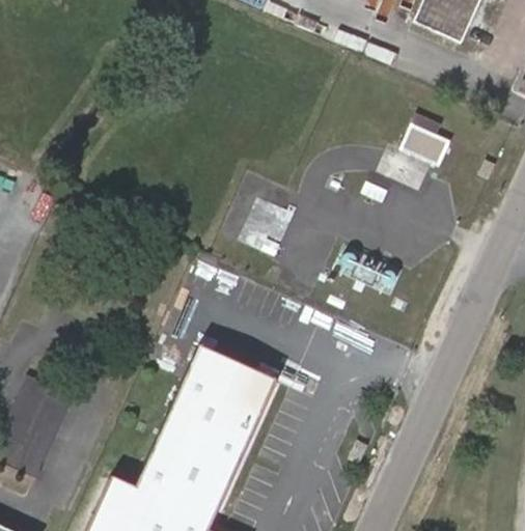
[(467,0),(413,0),(406,17),(450,37),(467,0)]
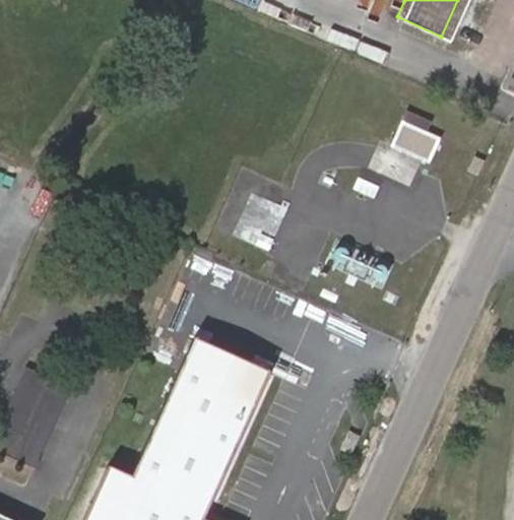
[(432,136),(395,120),(385,144),(421,159),(432,136)]
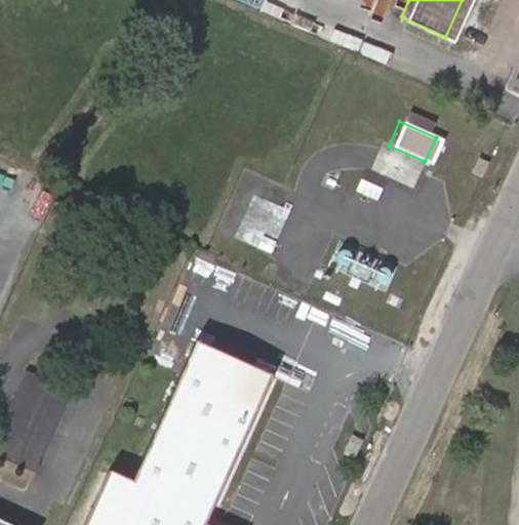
[(230,236),(265,251),(283,209),(248,194),(230,236)]
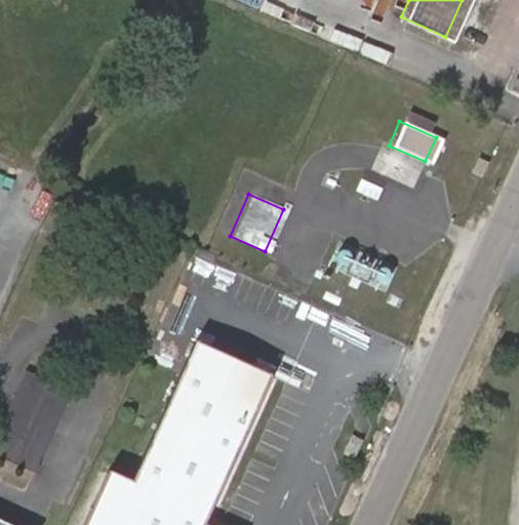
[(272,373),(198,339),(135,483),(113,471),(86,524),(209,524),(204,522),(272,373)]
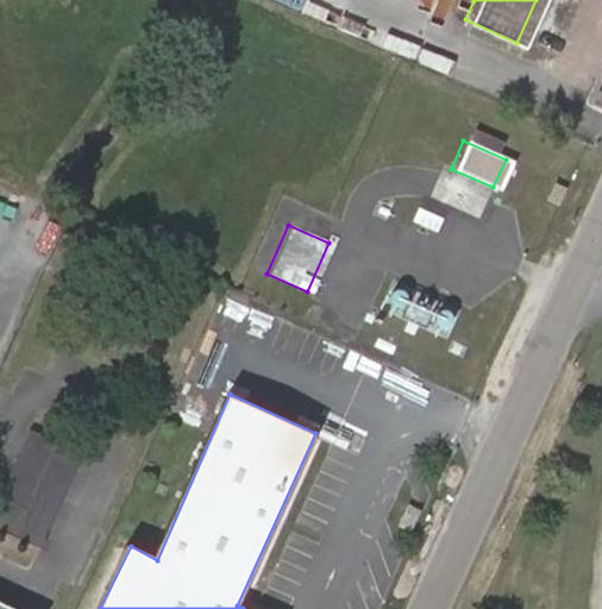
[(0,535),(35,552),(79,458),(25,433),(0,485),(0,535)]
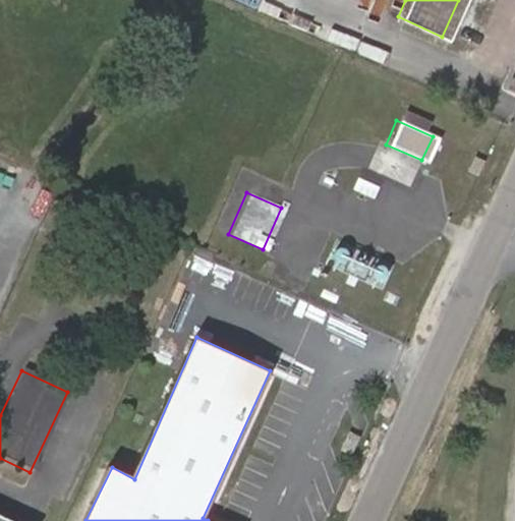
[(348,437),(340,433),(333,447),(342,451),(348,437)]
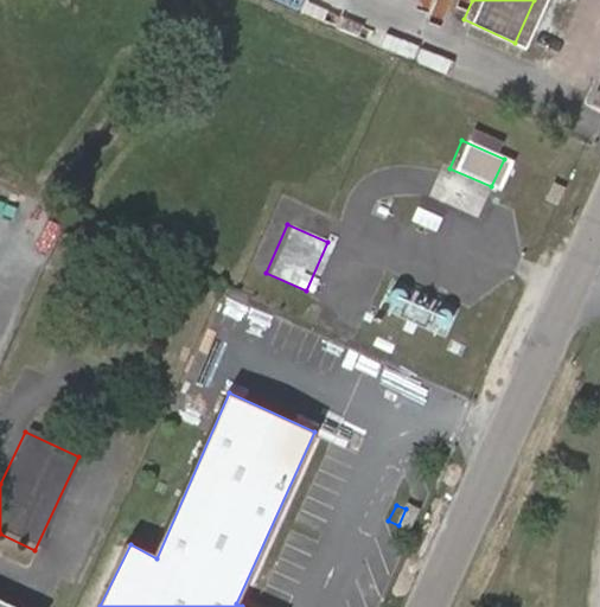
All buildings are outlined.
